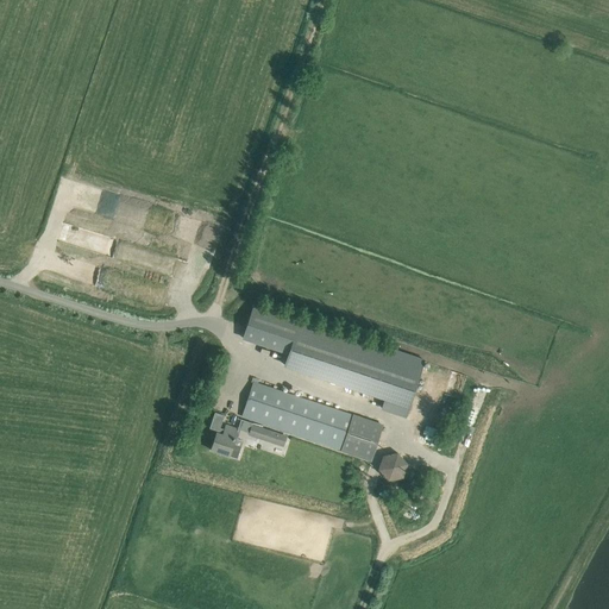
[(92,245),(93,232),(63,228),(62,242),(92,245)]
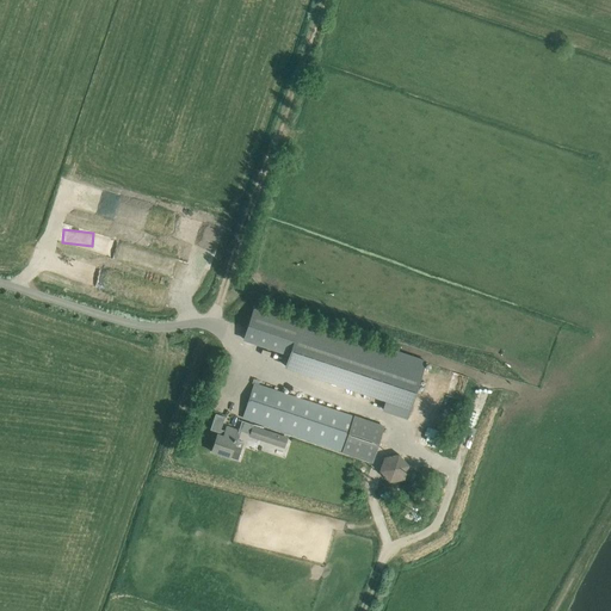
[(288,362),(285,368),(376,397),(386,401),(382,411),(406,418),(425,363),(390,352),(300,322),(289,355),(288,362)]
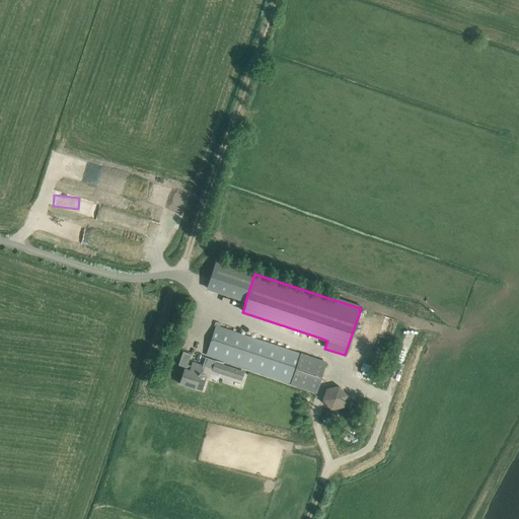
[(387,317),(381,337),(390,340),(397,320),(387,317)]
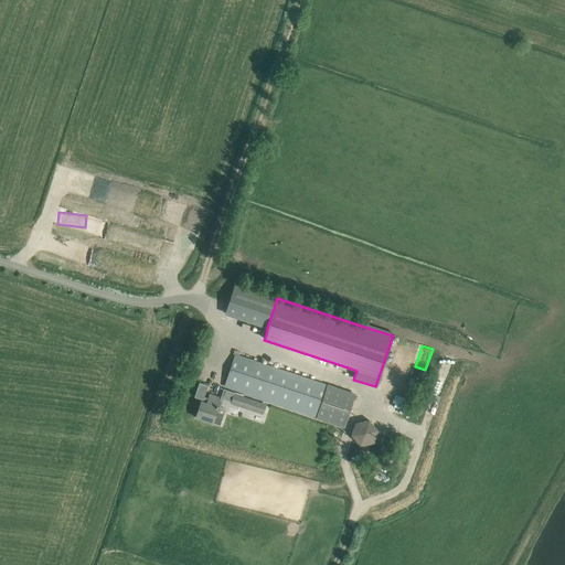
[(224,386),(317,417),(316,419),(343,428),(354,395),(327,386),(235,355),(224,386)]
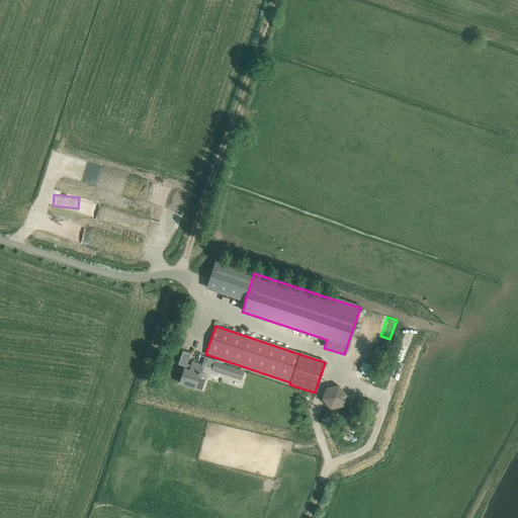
[(179,383),(194,389),(201,391),(204,381),(197,378),(202,365),(192,362),(191,365),(187,364),(190,354),(182,351),(178,364),(185,367),(184,369),(179,383)]
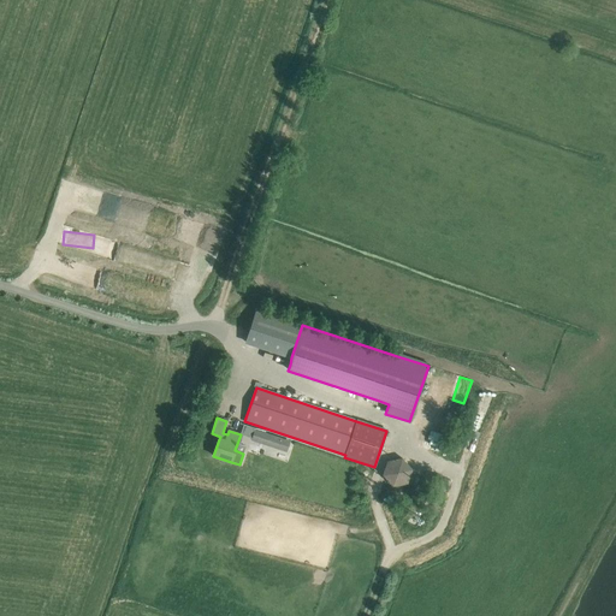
[(460,461),(469,462),(477,430),(475,428),(477,419),(468,418),(460,461)]
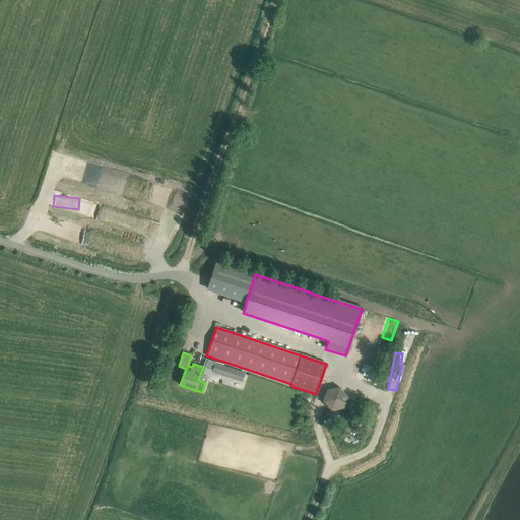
[(214,364),(212,372),(223,375),(226,368),(214,364)]
